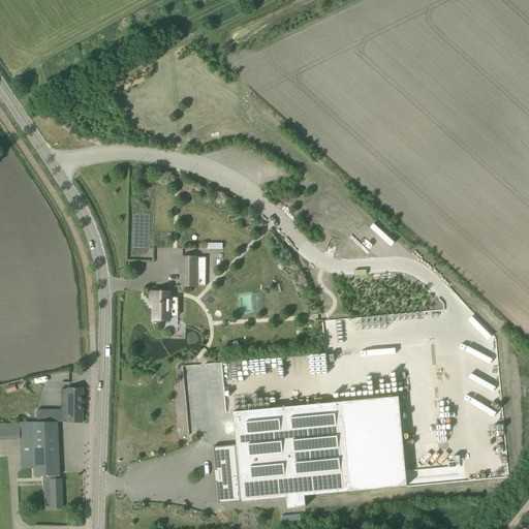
[(196,286),(196,257),(182,257),(182,286),(196,286)]
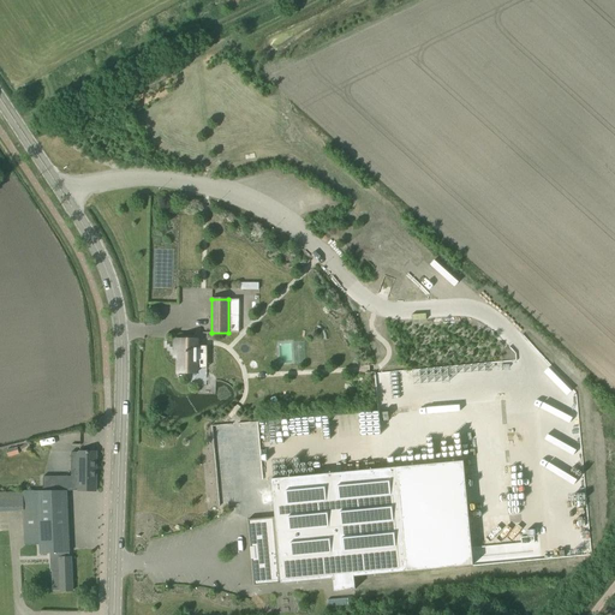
[(179,352),(178,372),(198,374),(198,340),(175,339),(175,352),(179,352)]
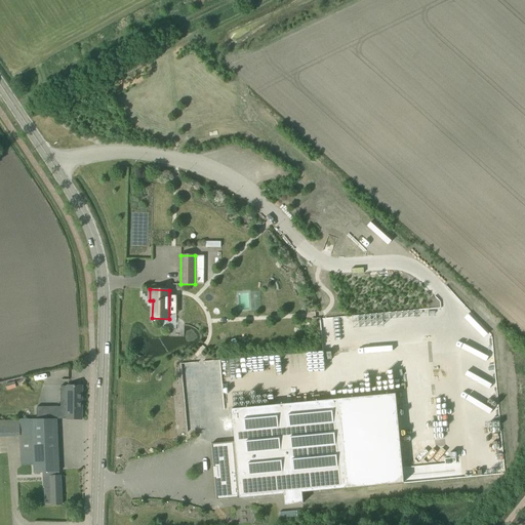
[(5,385),(7,390),(16,387),(14,381),(5,385)]
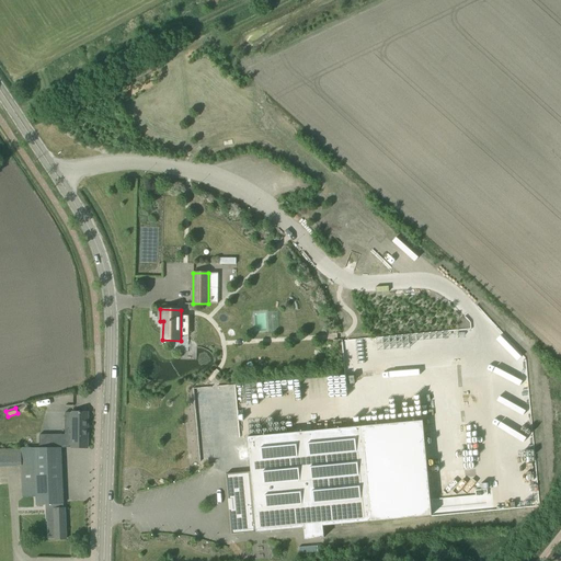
[(67,442),(71,442),(71,447),(88,448),(88,412),(65,412),(65,426),(67,426),(67,442)]
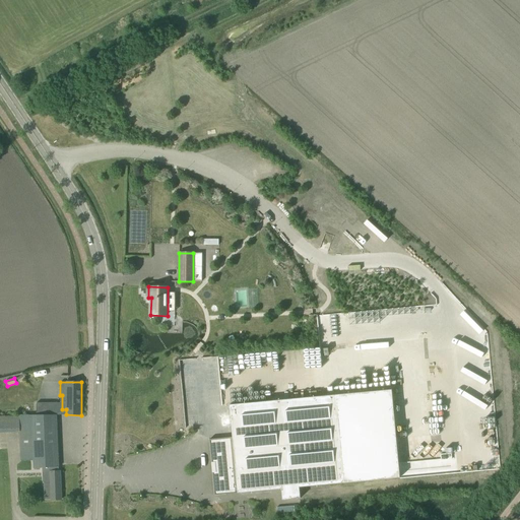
[(233,438),(209,440),(211,463),(214,462),(215,472),(212,472),(214,496),(281,489),(282,500),(300,499),(299,488),(400,477),(392,390),(229,405),(233,438)]
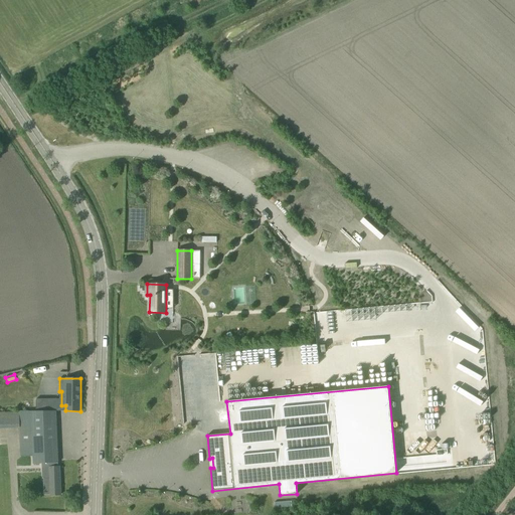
[(55,399),(36,399),(36,411),(43,411),(55,410),(55,399)]
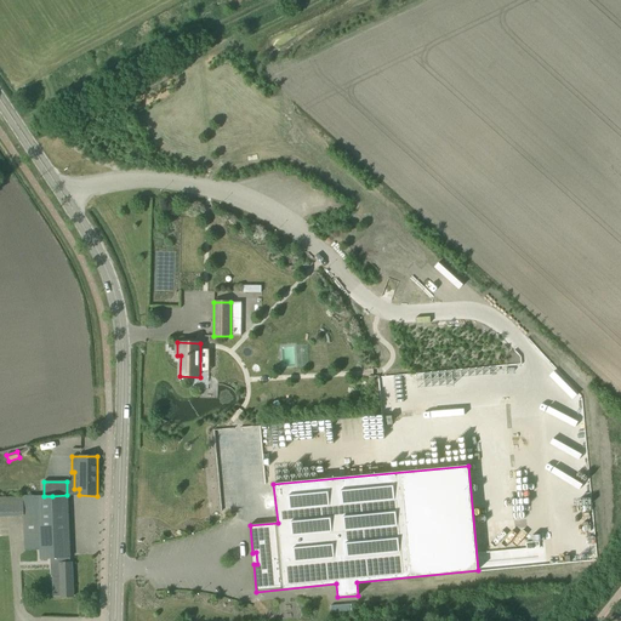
[(44,496),(39,496),(41,560),(58,559),(68,559),(68,558),(70,558),(67,495),(52,496),(44,496)]
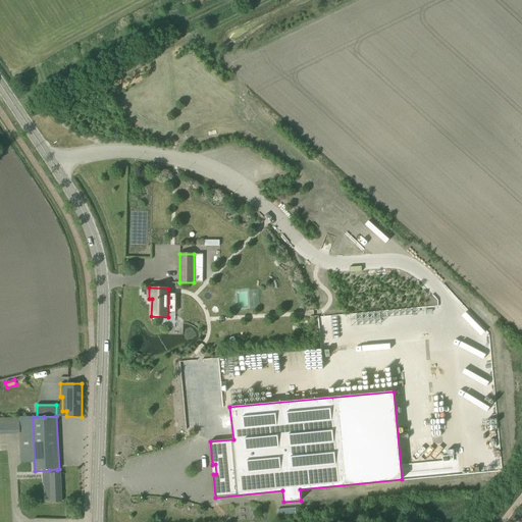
[(406,462),(412,462),(409,433),(403,434),(406,462)]
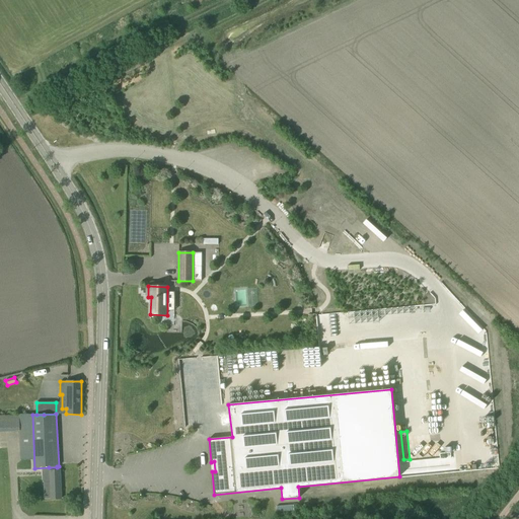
[(49,482),(44,483),(45,499),(50,499),(51,499),(61,499),(60,470),(58,470),(57,467),(49,467),(49,482)]
